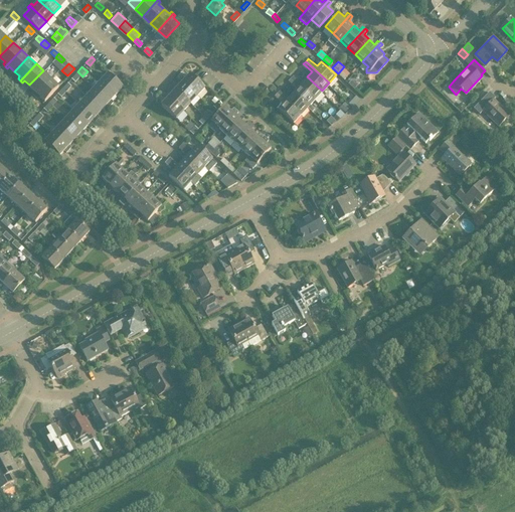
[(349,71),(344,66),(338,73),(344,78),(349,71)]
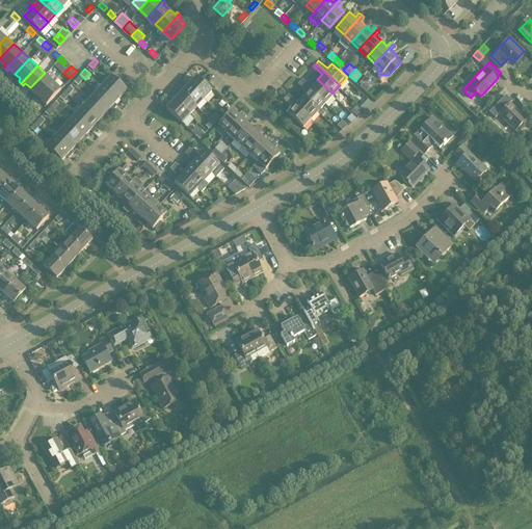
[(45,73),(30,87),(35,93),(33,96),(36,98),(53,80),(45,73)]
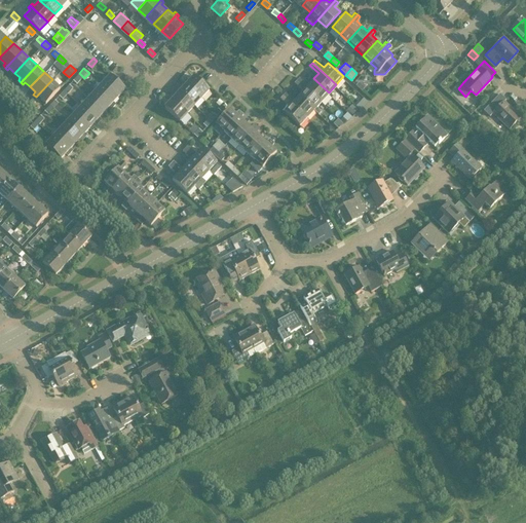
[(82,76),(79,73),(73,79),(76,82),(82,76)]
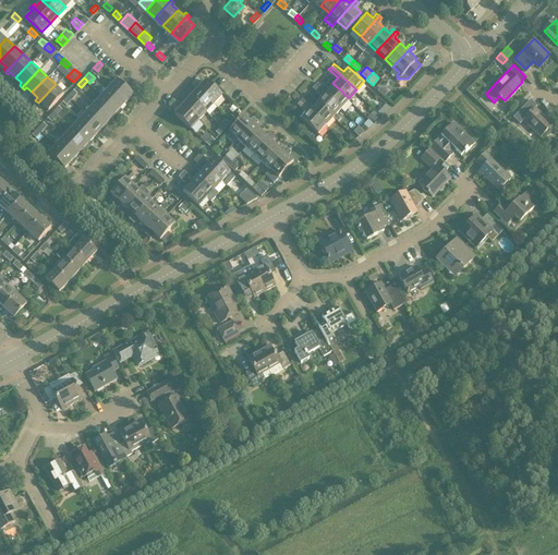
[(118,77),(109,86),(126,100),(131,95),(133,97),(136,94),(118,77)]
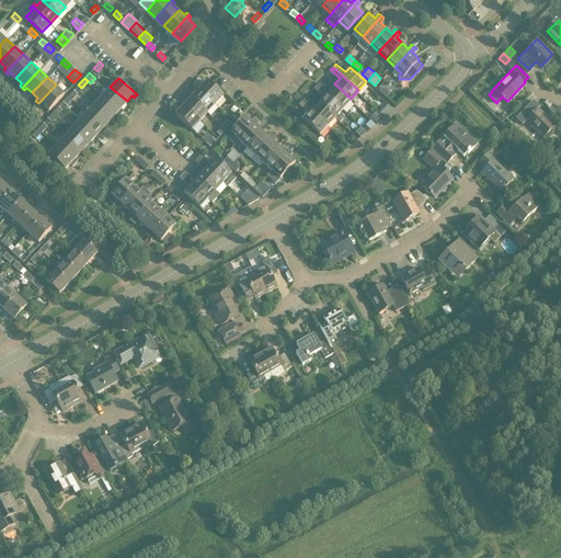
[(199,82),(197,84),(216,102),(224,93),(207,79),(202,84),(199,82)]
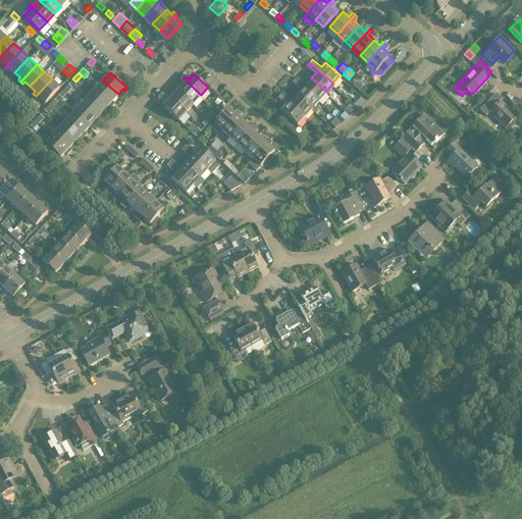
[(326,92),(311,78),(307,83),(298,74),(296,78),(319,99),(326,92)]
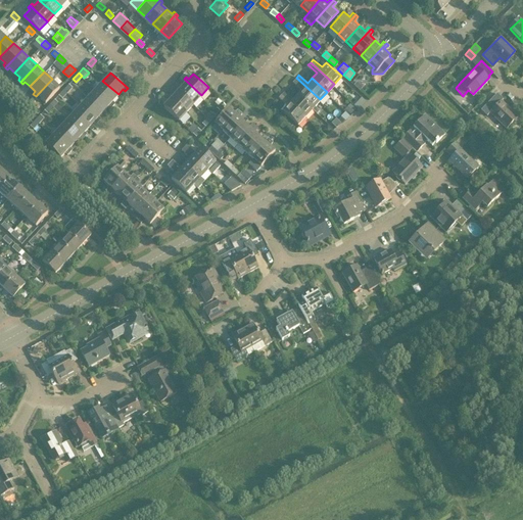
[(320,99),(296,78),(293,80),(302,88),(297,93),(318,111),(320,109),(315,105),(320,99)]
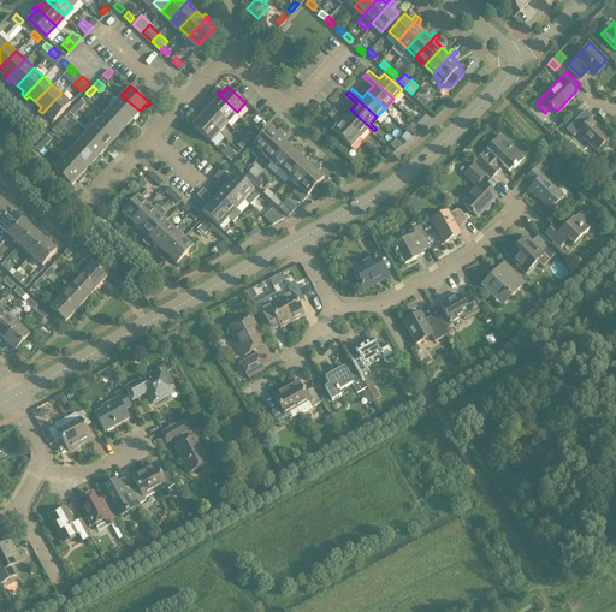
[(70,101),(61,93),(42,113),(45,116),(47,113),(54,119),(70,101)]
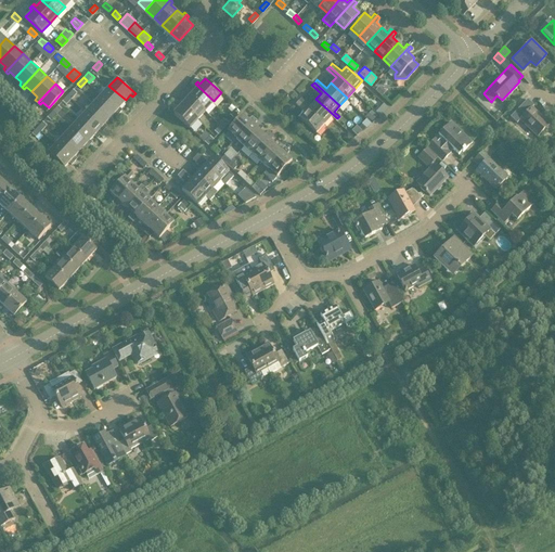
[(214,101),(195,84),(193,86),(195,88),(190,94),(206,108),(214,101)]
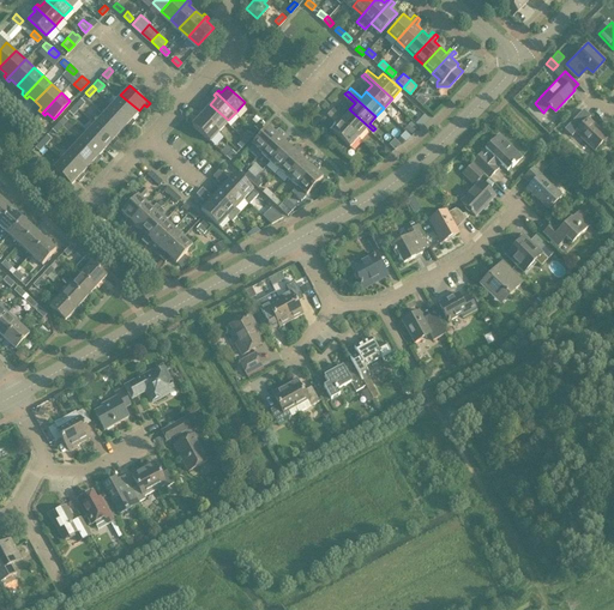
[(419,94),(415,98),(422,104),(426,100),(419,94)]
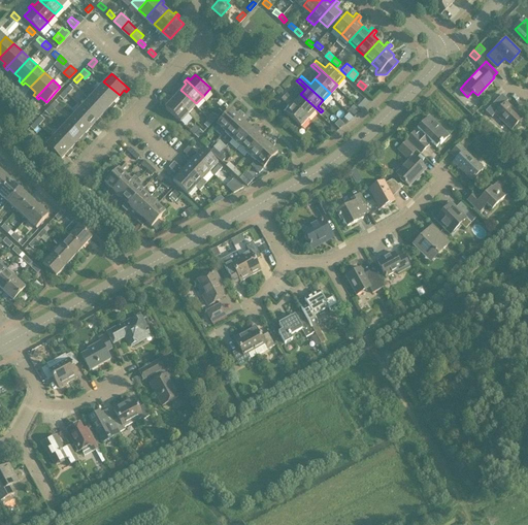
[(103,81),(97,89),(114,105),(117,103),(113,101),(120,95),(103,81)]
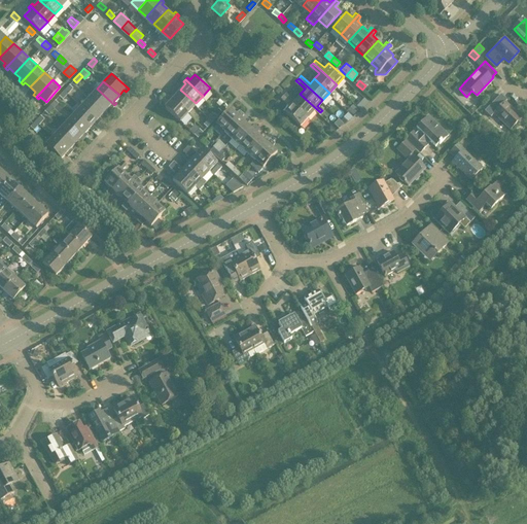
[(68,92),(65,88),(59,95),(63,98),(68,92)]
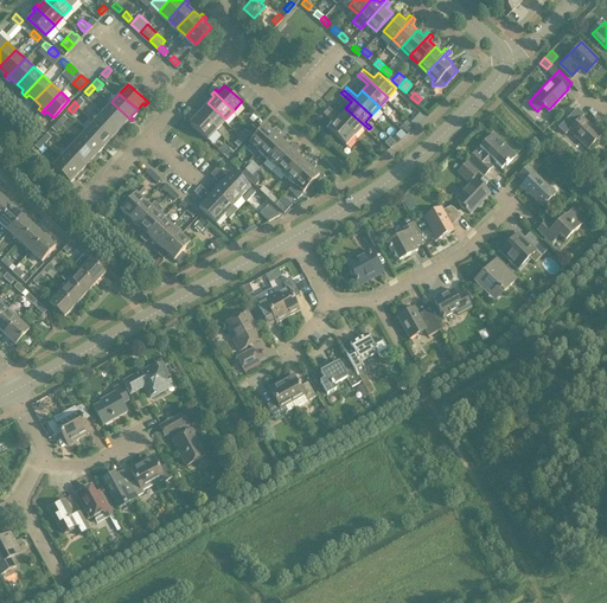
[(132,121),(112,102),(103,111),(120,127),(126,121),(129,123),(132,121)]
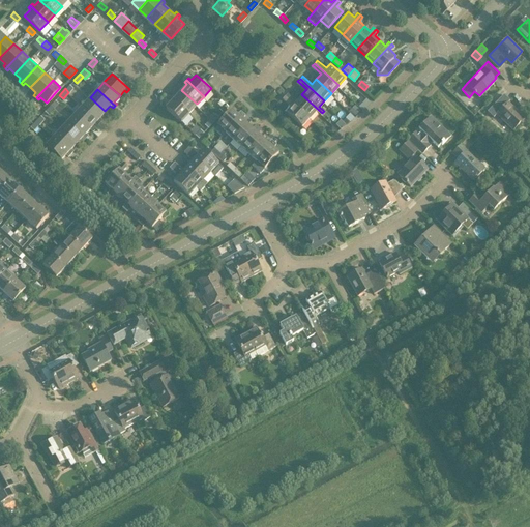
[(197,104),(181,90),(176,95),(173,93),(172,95),(188,112),(197,104)]
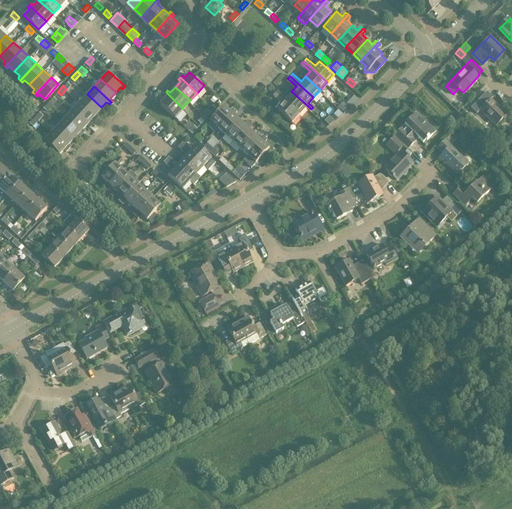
[(311,109),(291,91),(287,96),(278,88),(276,90),(300,112),(305,106),(310,110),(311,109)]
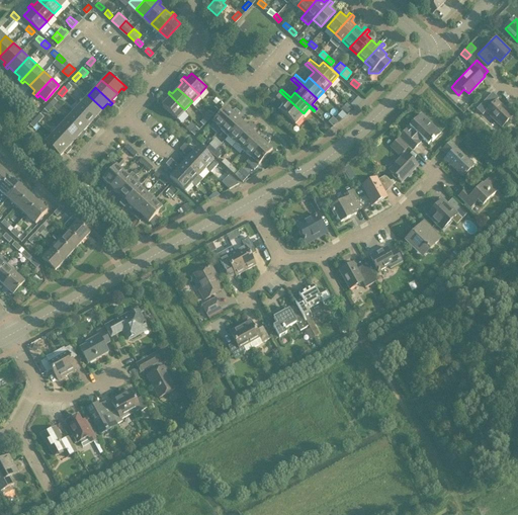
[(492,90),(476,106),(483,112),(486,109),(502,124),(512,113),(497,98),(498,96),(492,90)]
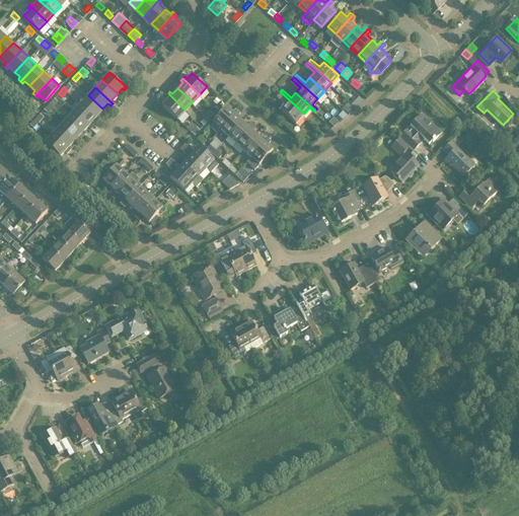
[(304,114),(280,91),(278,94),(286,102),(281,108),(296,122),(304,114)]
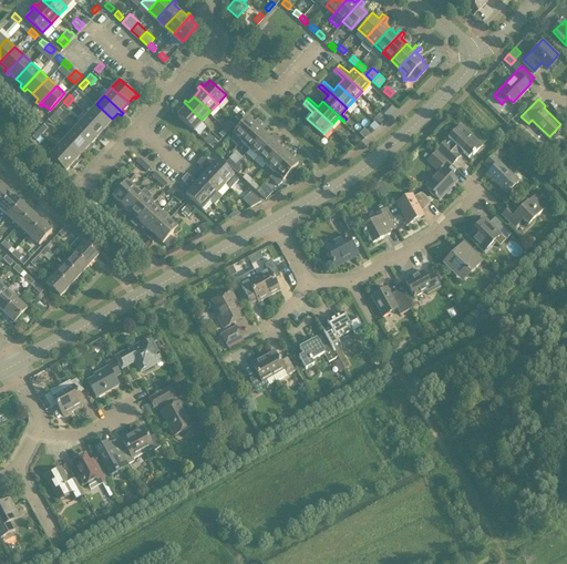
[(202,120),(184,102),(182,104),(184,108),(178,113),(194,127),(202,120)]
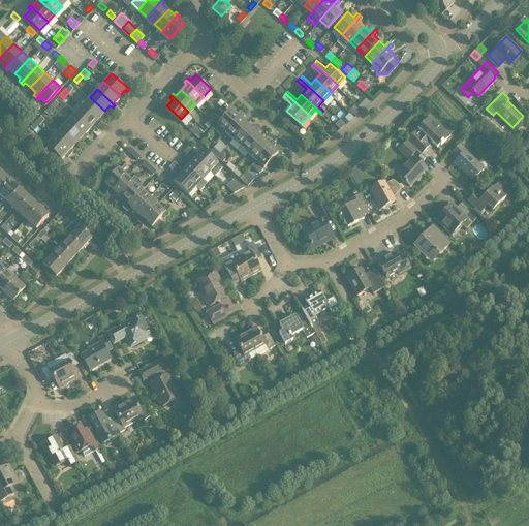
[(104,111),(90,97),(83,104),(100,121),(102,118),(100,116),(104,111)]
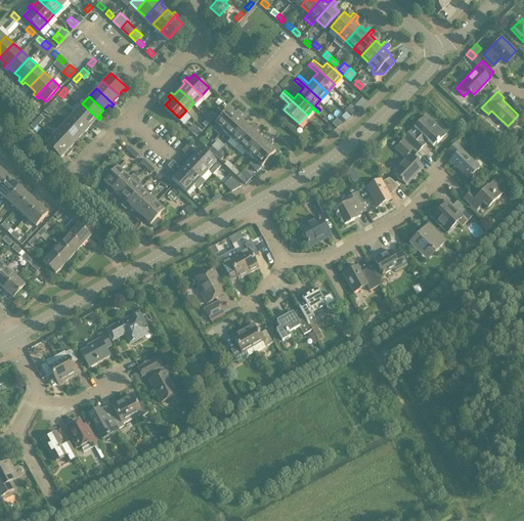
[(218,97),(215,100),(219,103),(216,106),(220,110),(225,103),(222,100),(221,100),(218,97)]
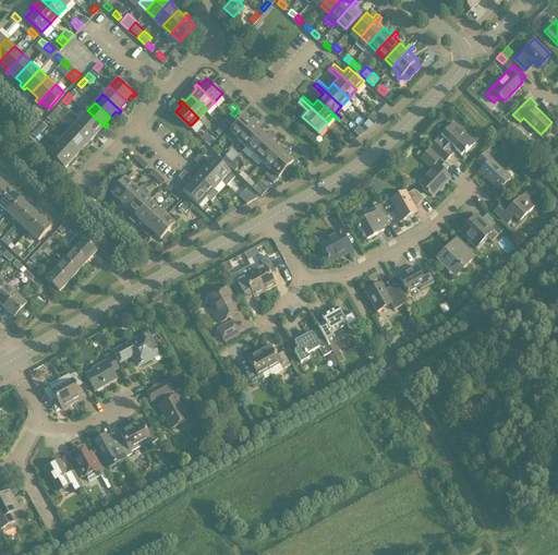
[(383,106),(377,110),(383,115),(387,109),(383,106)]
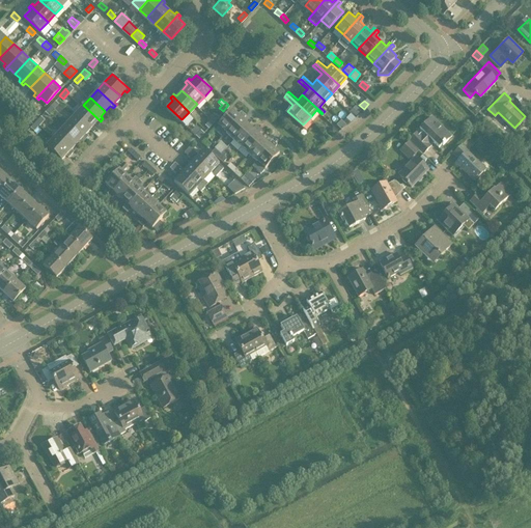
[(54,108),(51,104),(45,110),(49,114),(54,108)]
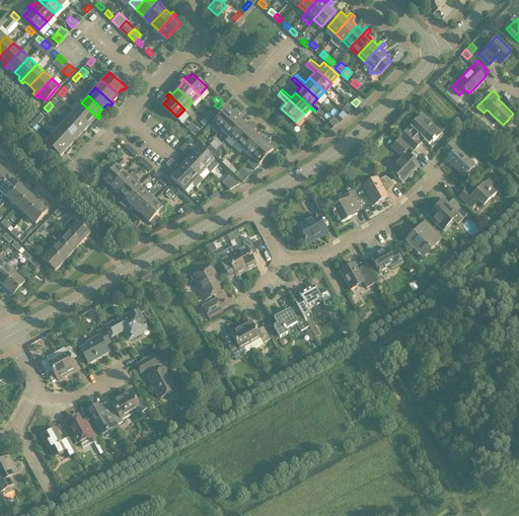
[(348,101),(343,106),(348,112),(353,106),(348,101)]
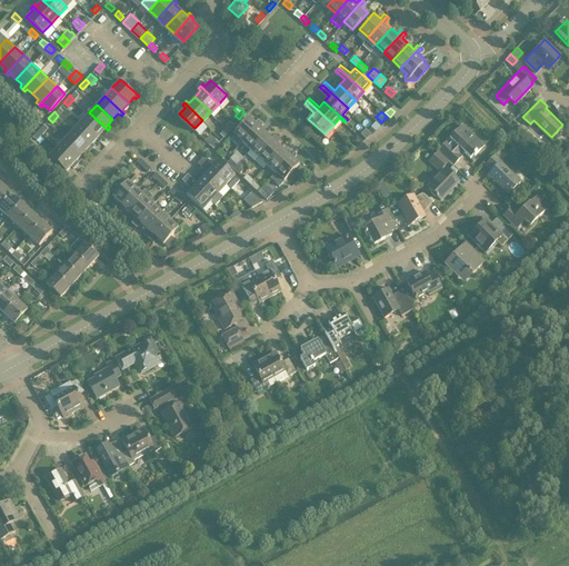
[(89,112),(81,120),(98,136),(102,130),(105,132),(108,130),(89,112)]
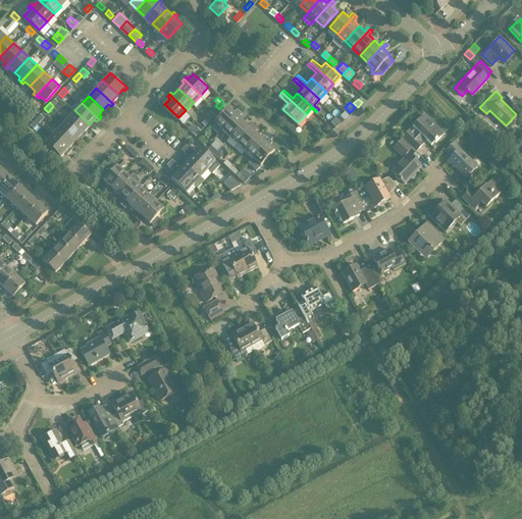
[(467,103),(463,107),(467,111),(471,107),(467,103)]
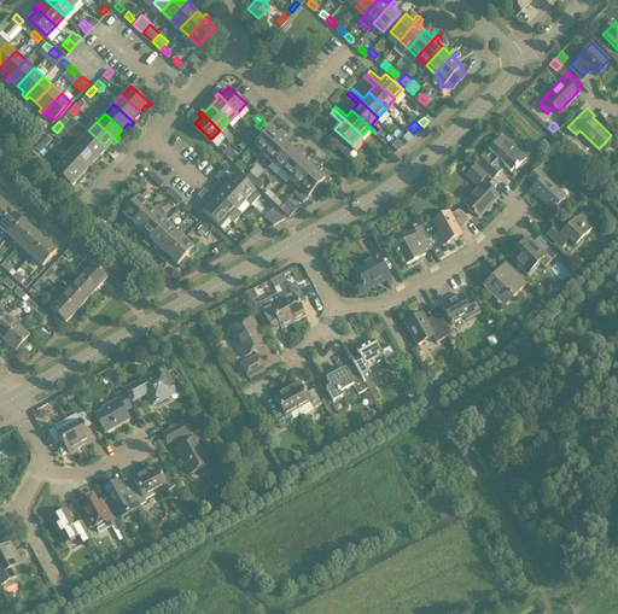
[(263,151),(284,129),(281,127),(278,130),(270,124),(254,142),(263,151)]
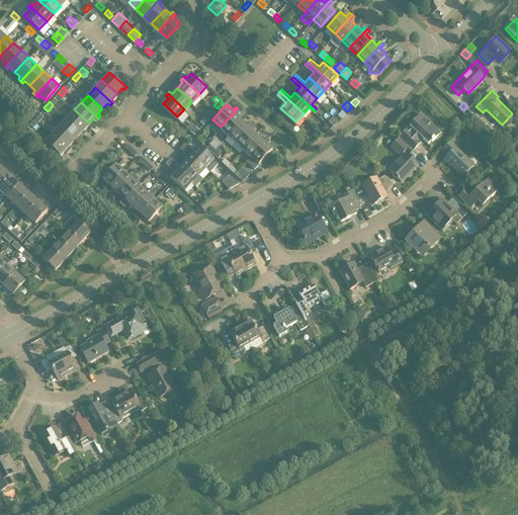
[(341,107),(334,115),(339,119),(340,118),(346,112),(341,107)]
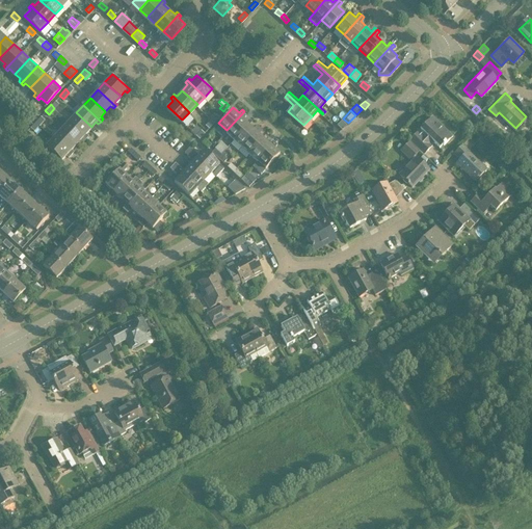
[(244,111),(227,130),(235,137),(248,122),(243,117),(246,113),(244,111)]
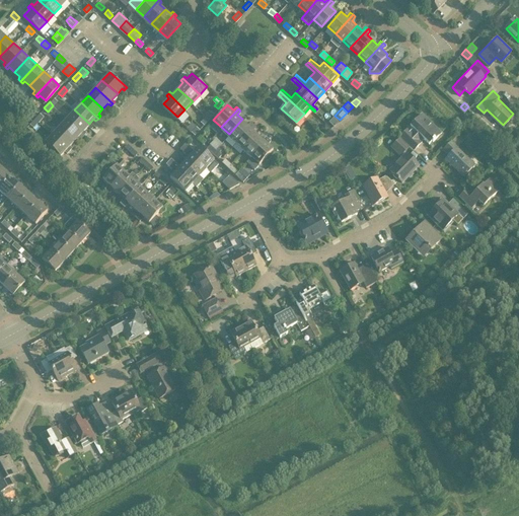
[(74,109),(67,118),(84,134),(86,131),(84,129),(89,124),(74,109)]
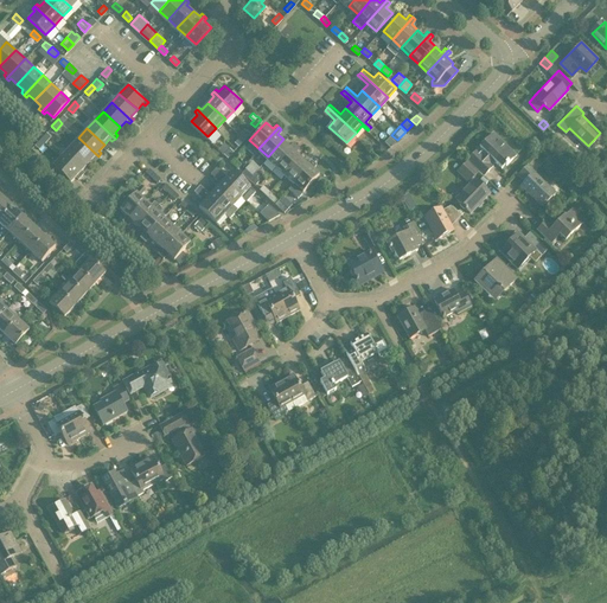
[(585,148),(587,147),(569,129),(568,130),(585,148)]
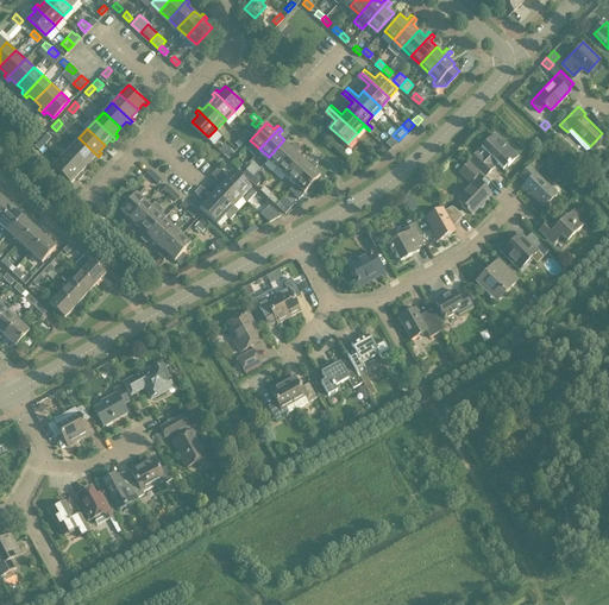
[(42,137),(46,142),(51,136),(46,131),(42,137)]
